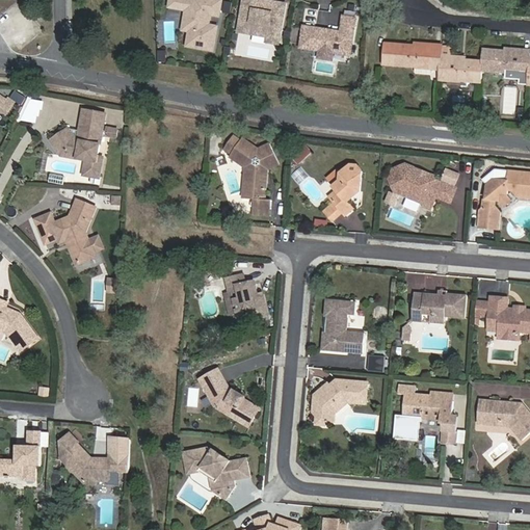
[(195,4),(176,0),(170,0),(168,8),(180,10),(179,12),(185,14),(181,33),(188,34),(185,49),(211,54),(216,30),(207,28),(209,18),(218,20),(221,4),(206,2),(205,5),(195,4)]
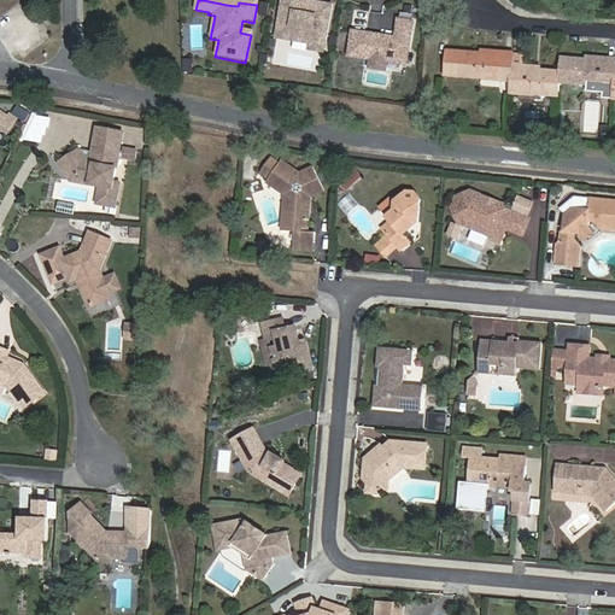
[(308,57),(321,59),(331,12),(310,9),(310,12),(302,10),(303,7),(304,0),(283,0),(275,44),(294,47),(296,42),(310,45),(309,51),(308,57)]
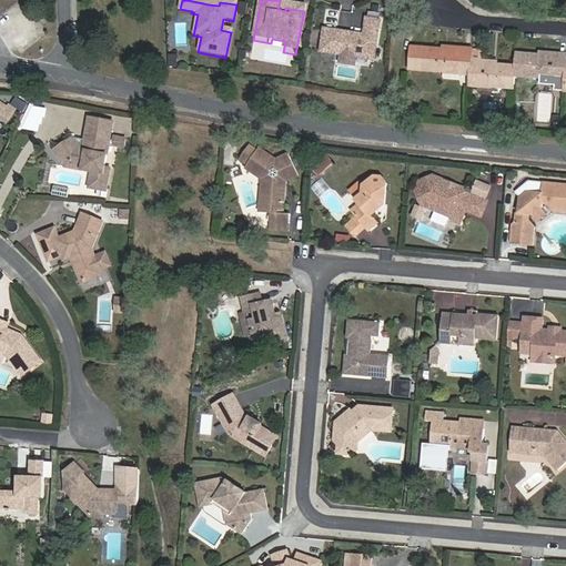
[(353,53),(371,57),(376,17),(364,16),(361,32),(321,27),(319,46),(339,49),(339,51),(353,53)]
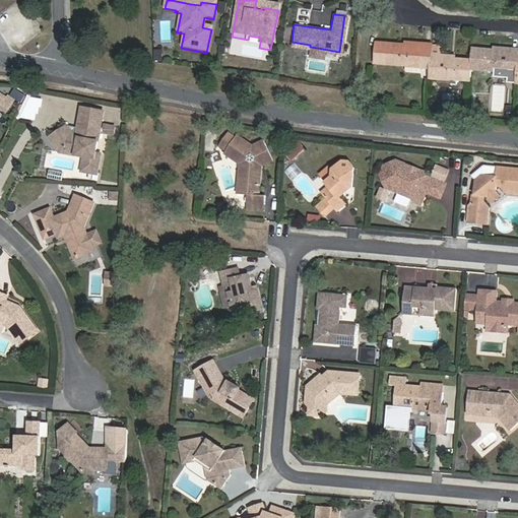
[(429,65),(430,42),(403,40),(403,43),(374,40),(373,60),(404,62),(404,63),(429,65)]
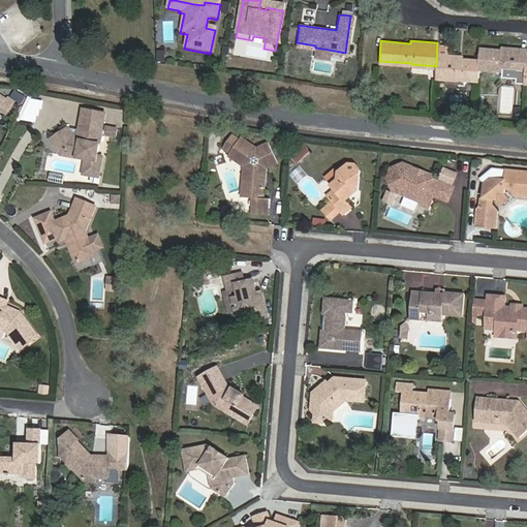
[(436,66),(435,76),(476,80),(477,68),(477,59),(461,57),(462,55),(446,54),(447,43),(437,42),(436,66)]
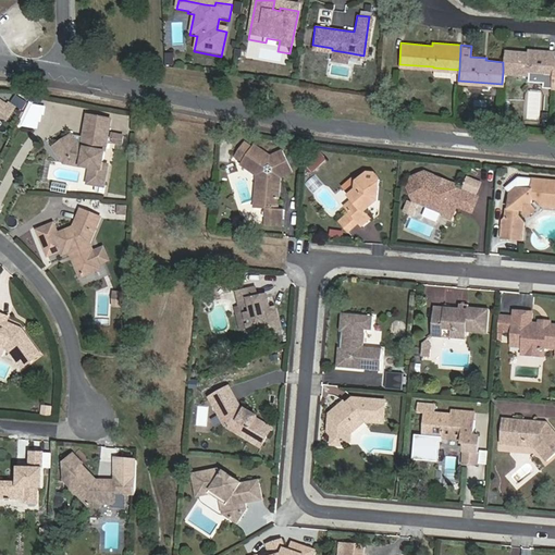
[(541,86),(551,87),(552,61),(553,50),(528,49),(527,51),(504,50),(503,62),(503,72),(528,74),(528,81),(541,81),(541,86)]
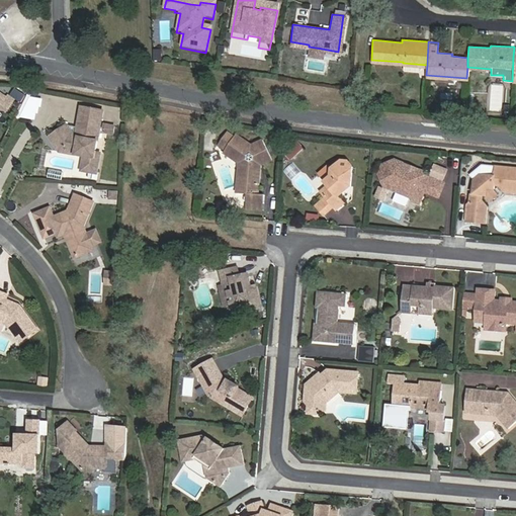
[(321,57),(322,49),(309,47),(308,55),(321,57)]
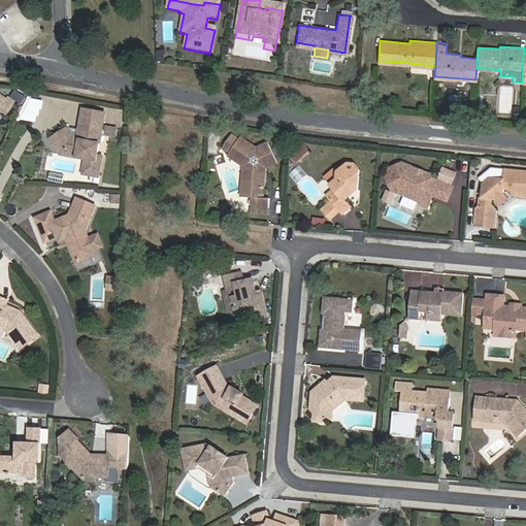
[(0,97),(8,103),(11,98),(5,94),(3,97),(0,95),(0,97)]
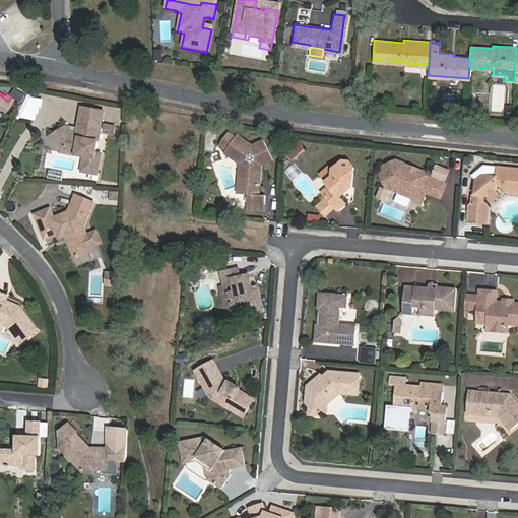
[(23,94),(19,117),(34,120),(39,98),(23,94)]
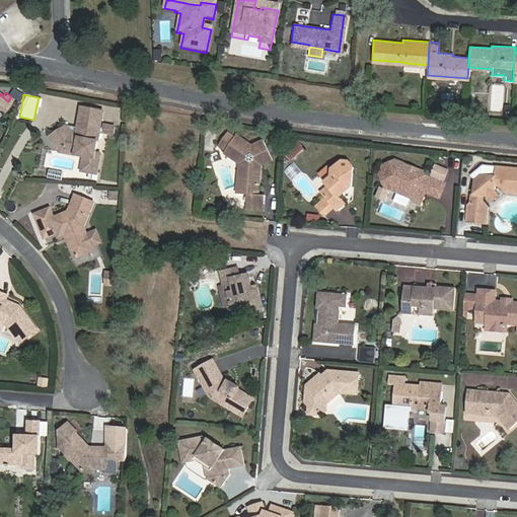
[(8,101),(0,95),(0,106),(3,108),(8,101)]
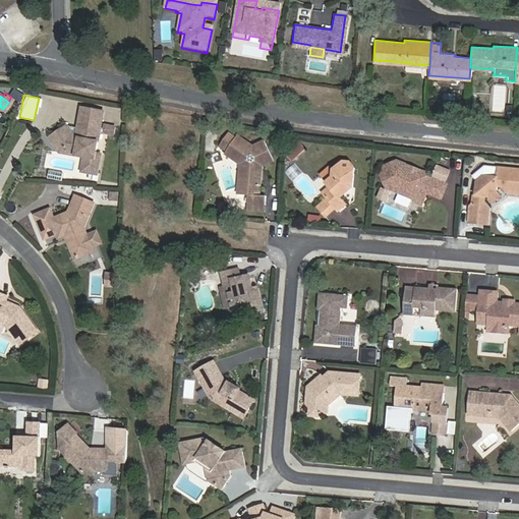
[(81,163),(98,166),(100,154),(96,153),(104,111),(80,107),(77,124),(80,125),(78,136),(70,135),(63,123),(46,133),(55,151),(65,146),(75,148),(74,151),(82,153),(82,156),(81,163)]
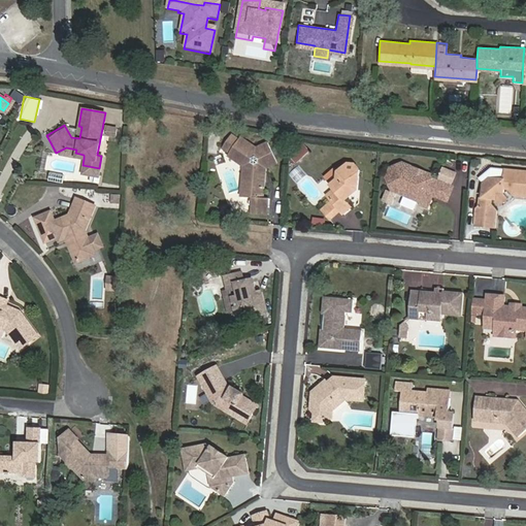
[(258,204),(267,205),(268,197),(262,197),(264,167),(275,161),(266,141),(253,146),(239,136),(237,139),(231,134),(224,144),(230,149),(228,153),(227,154),(242,165),(240,181),(239,195),(250,196),(249,210),(258,211),(258,204)]
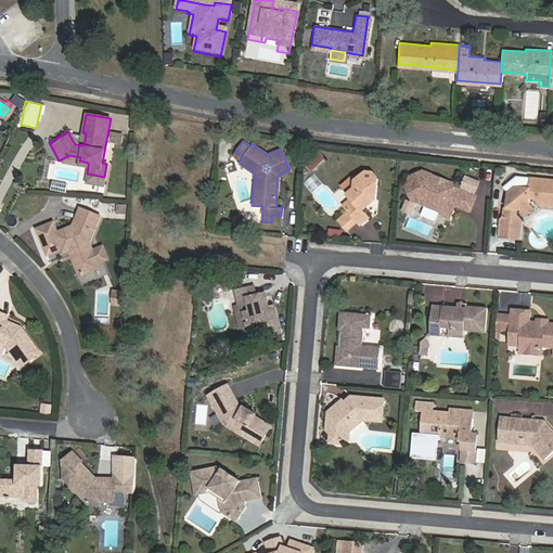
[(235,152),(232,155),(240,161),(242,156),(235,152)]
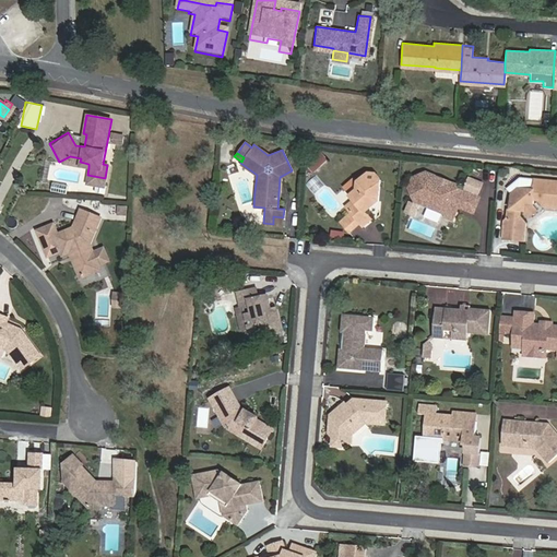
[(59,162),(89,167),(89,164),(80,162),(81,158),(70,156),(59,162)]
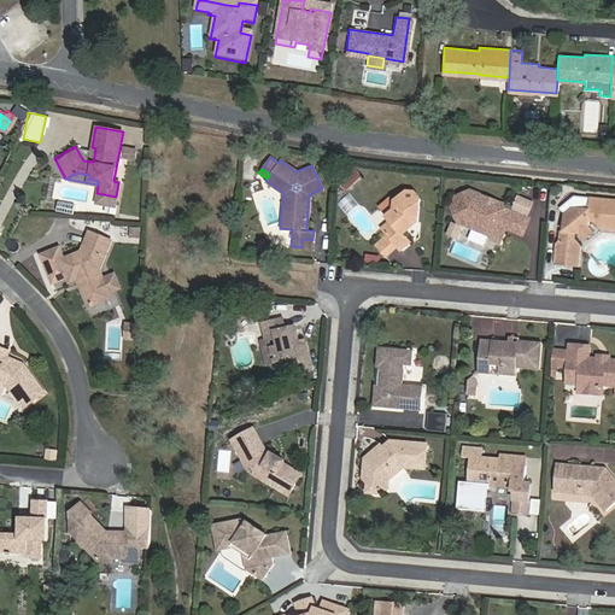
[(415,218),(415,220),(417,197),(413,191),(404,189),(399,193),(400,194),(394,199),(393,198),(393,199),(391,209),(384,216),(387,221),(379,227),(387,235),(393,242),(397,247),(406,239),(400,233),(408,227),(408,221),(411,218),(415,218)]
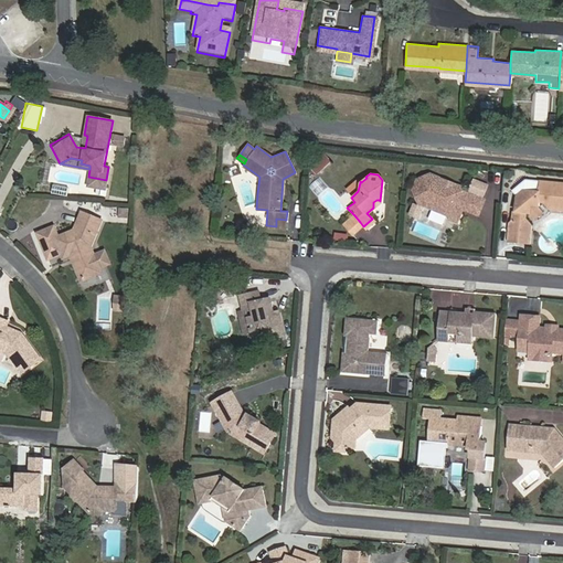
[(415,201),(436,210),(447,214),(446,219),(452,220),(457,219),(461,208),(467,193),(461,192),(460,186),(455,184),(449,187),(443,184),(441,179),(429,173),(417,177),(411,193),(415,201)]
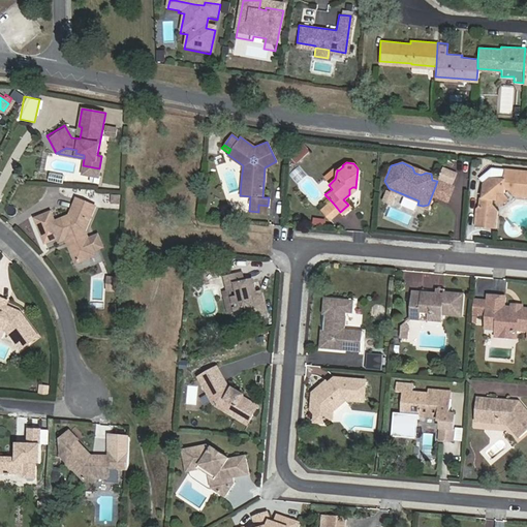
[(97,177),(99,168),(83,165),(81,174),(97,177)]
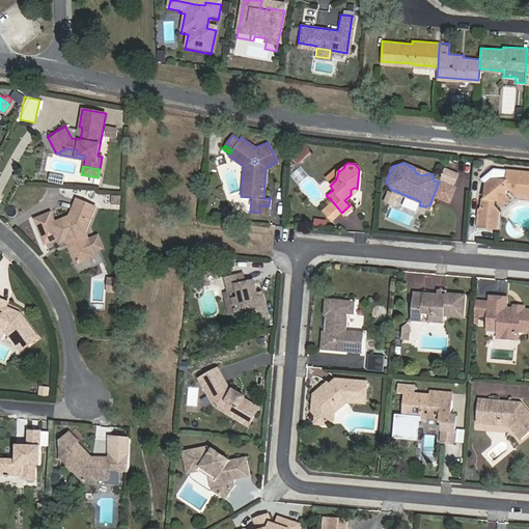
[(443,169),(439,178),(451,184),(455,174),(443,169)]
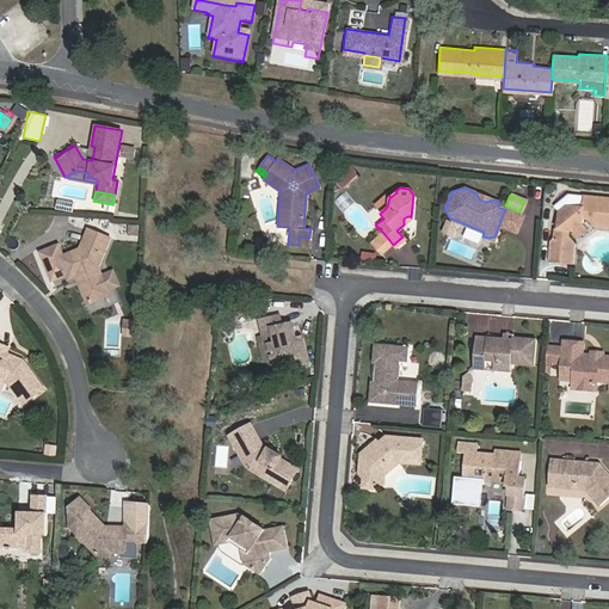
[(574,231),(579,226),(580,217),(586,217),(594,225),(608,226),(608,197),(584,195),(583,208),(565,207),(558,213),(555,234),(551,240),(551,246),(560,247),(559,262),(572,263),(573,243),(566,237),(568,231),(574,231)]
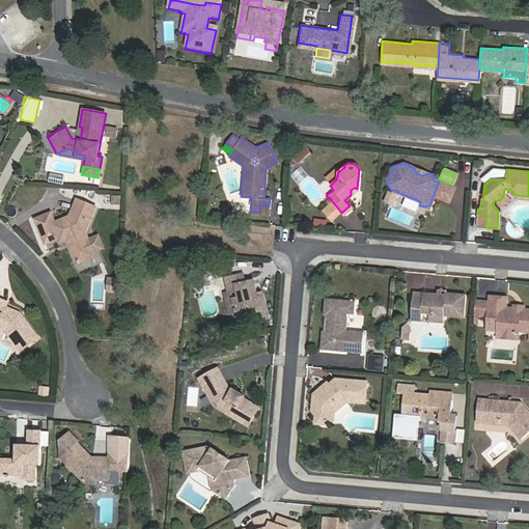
[(452,188),(439,182),(434,195),(447,201),(452,188)]
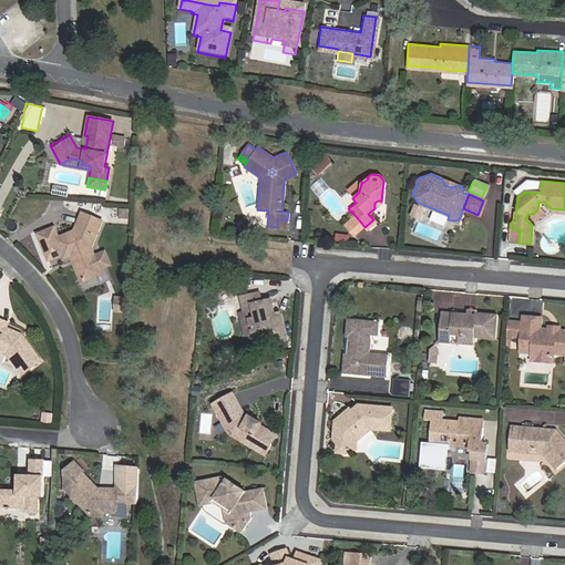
[(125,217),(126,207),(116,207),(116,216),(125,217)]
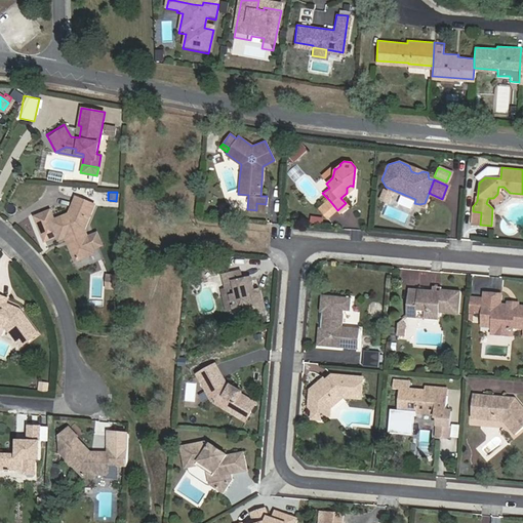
[(503,199),(497,194),(493,198),(497,203),(503,199)]
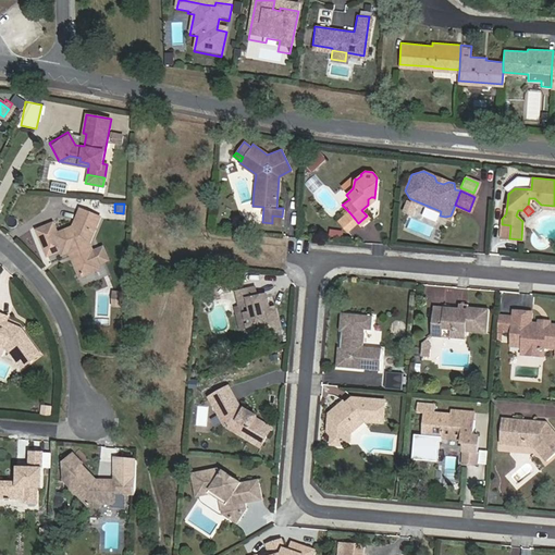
[(98,266),(89,245),(89,244),(100,219),(79,211),(72,231),(52,237),(60,258),(69,256),(74,254),(76,260),(73,261),(78,275),(85,279),(96,274),(98,266)]
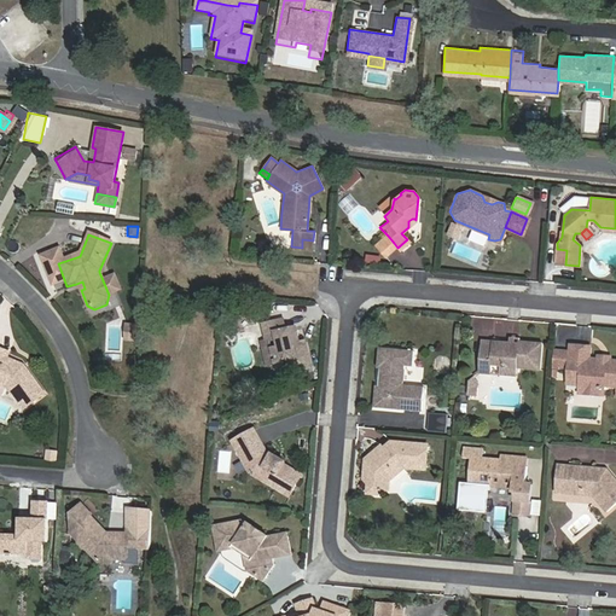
[(394,243),(388,236),(376,247),(381,254),(394,243)]
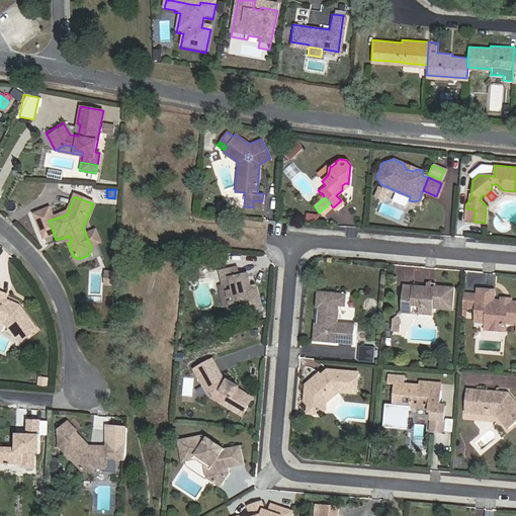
[(464,221),(474,222),(475,209),(466,208),(464,221)]
